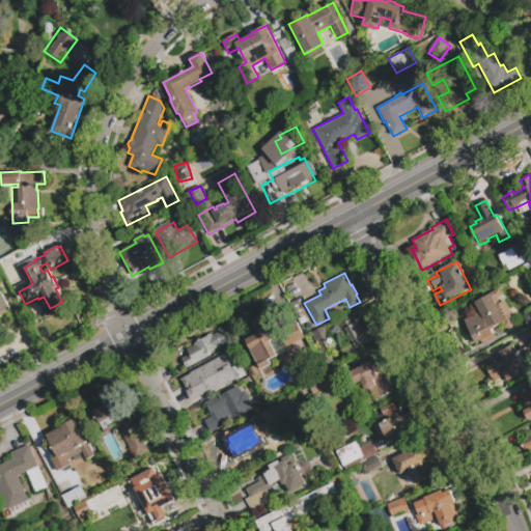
[(495,337),(482,343),(478,335),(473,338),(463,317),(477,309),(474,303),(499,289),(502,296),(494,301),(496,304),(504,300),(515,322),(513,327),(509,329),(505,328),(502,323),(491,329),(495,337)]
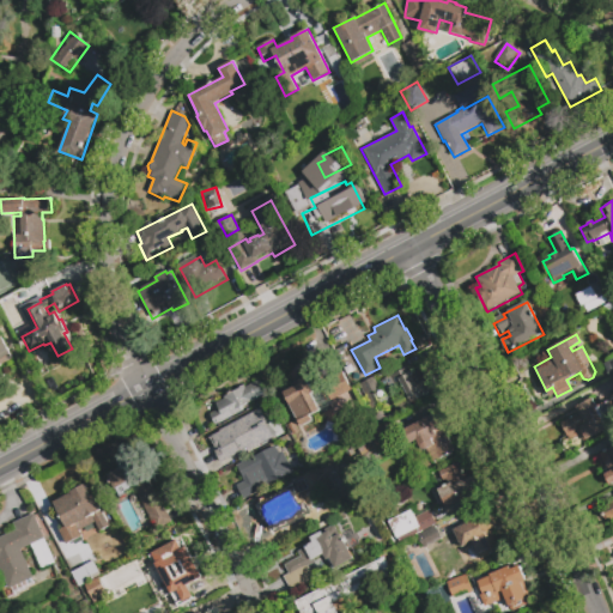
[(0,390),(2,395),(0,396),(0,337),(12,358),(0,364),(0,390)]
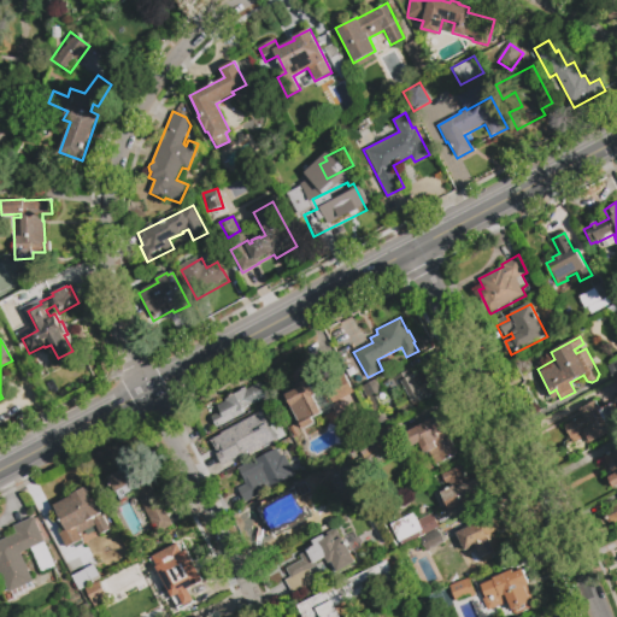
[(316,422),(304,428),(286,394),(297,389),(294,386),(306,380),(305,375),(322,366),(330,383),(347,375),(356,391),(333,403),(327,391),(316,397),(324,412),(313,417),(316,422)]
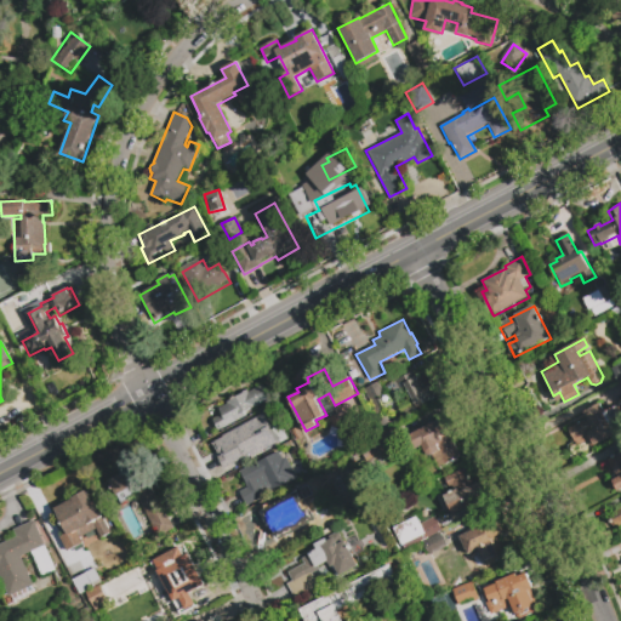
[(440,389),(444,398),(412,412),(398,383),(416,374),(420,380),(427,376),(432,385),(439,382),(442,388),(440,389)]
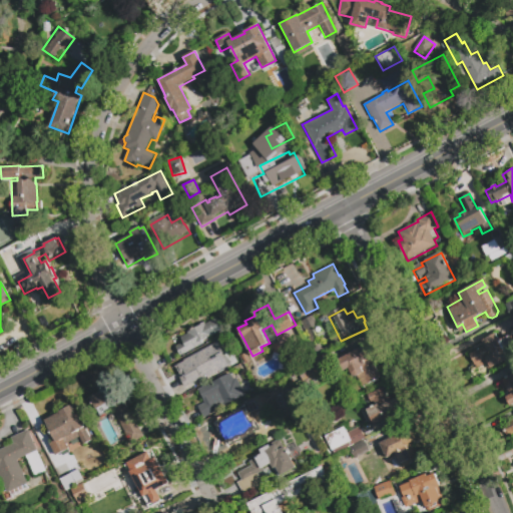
[(301,322),(314,315),(325,336),(312,343),(301,322)]
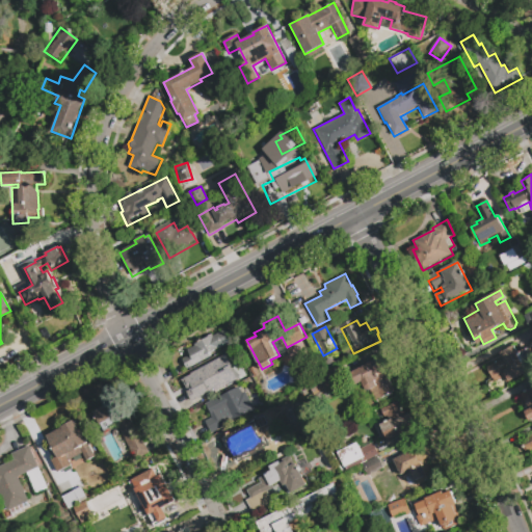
[(188,369),(183,360),(190,355),(188,350),(195,346),(194,344),(206,339),(206,338),(212,334),(214,337),(225,330),(232,342),(210,354),(211,355),(188,369)]
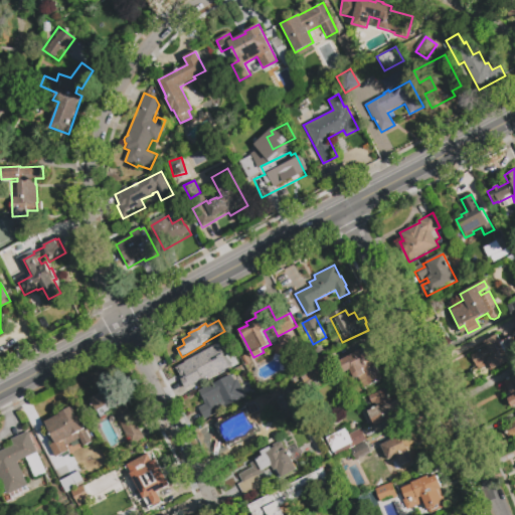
[(471,355),(486,348),(483,342),(498,335),(501,341),(510,337),(514,347),(514,355),(509,358),(510,360),(511,361),(489,371),(487,366),(479,370),(471,355)]
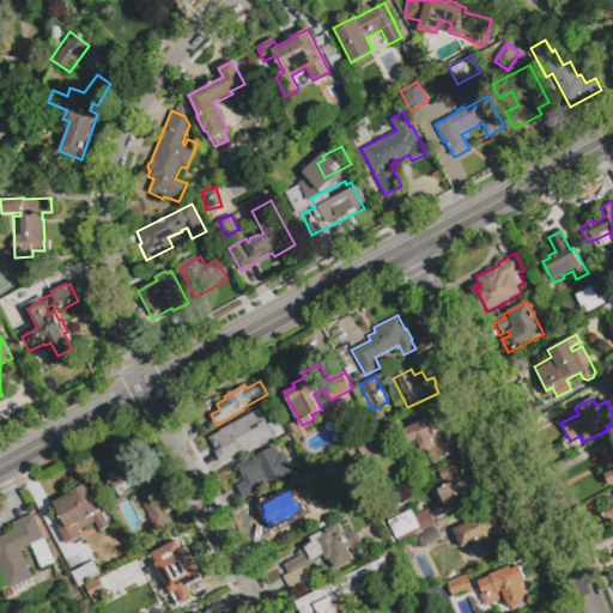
[(224,462),(218,449),(232,442),(225,426),(248,414),(249,418),(260,412),(272,437),(260,443),(259,439),(242,448),(244,451),(224,462)]
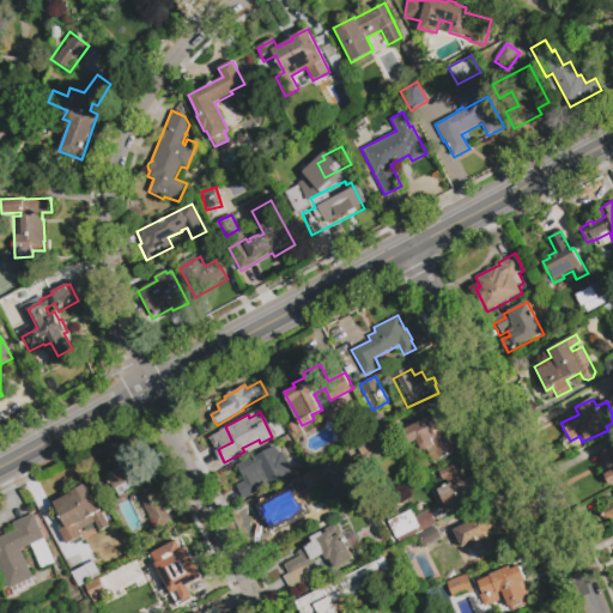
[(454,449),(432,461),(425,448),(420,450),(416,441),(404,447),(396,434),(435,413),(454,449)]
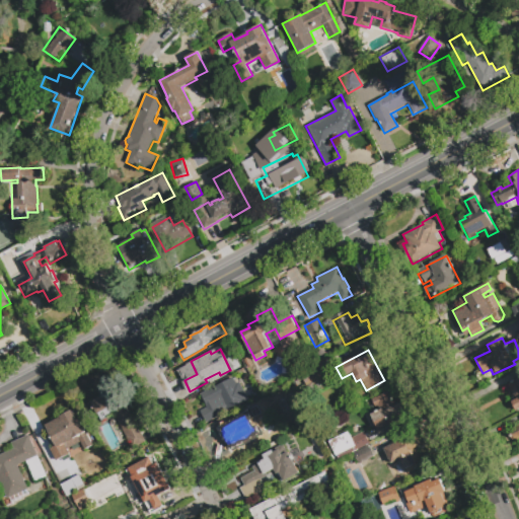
[(311,386),(304,374),(326,362),(334,374),(311,386)]
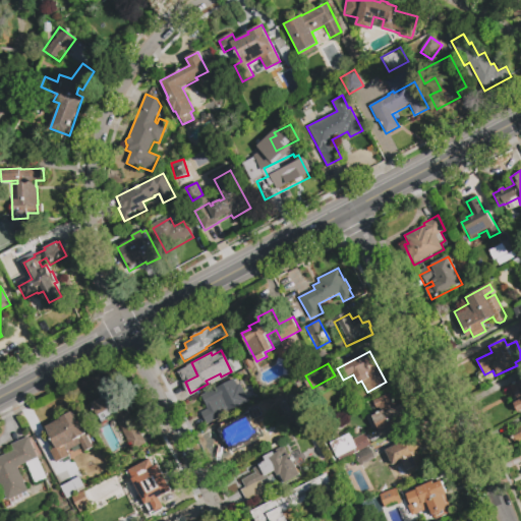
[(209,423),(201,411),(208,408),(200,396),(235,378),(238,384),(241,383),(250,401),(209,423)]
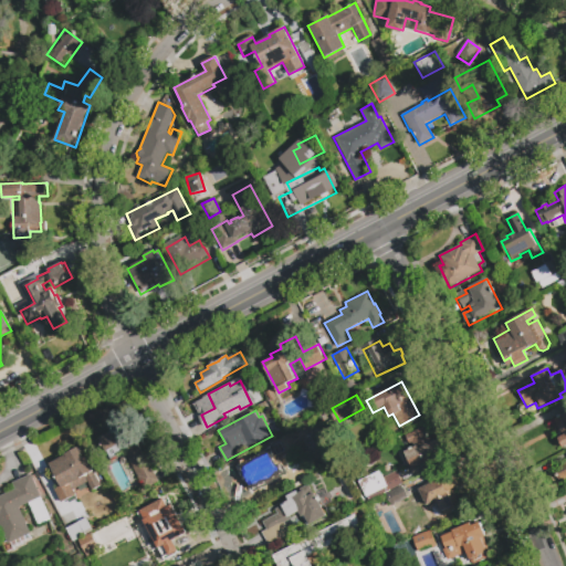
[(565,448),(563,450),(556,439),(563,435),(556,421),(563,418),(562,415),(565,412),(565,448)]
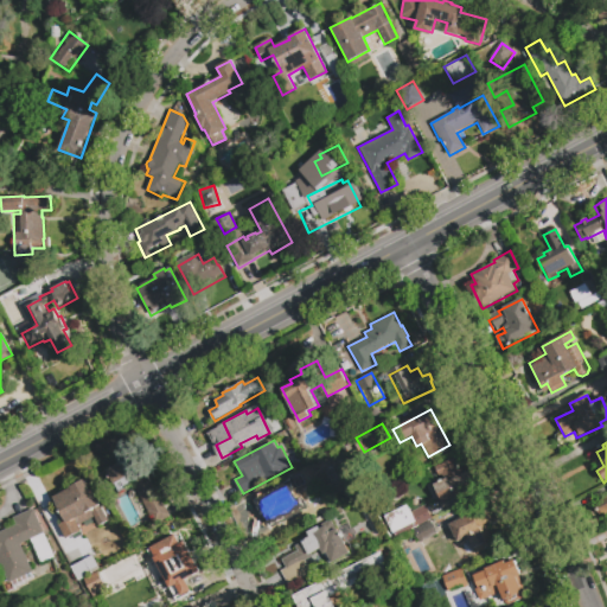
[(170,516),(154,523),(131,477),(114,485),(107,470),(139,454),(170,516)]
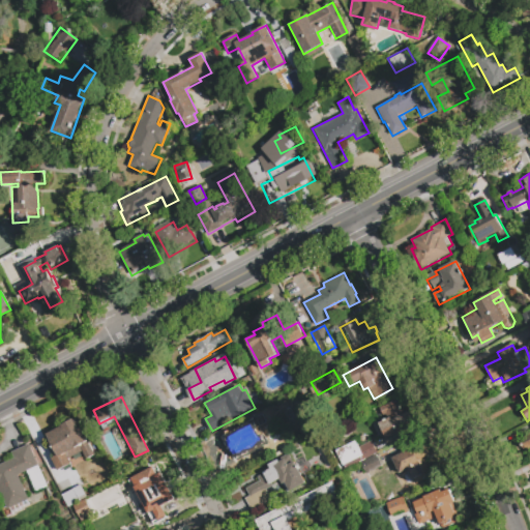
[(387,439),(379,422),(387,418),(385,414),(383,415),(379,408),(396,400),(404,413),(408,411),(414,425),(387,439)]
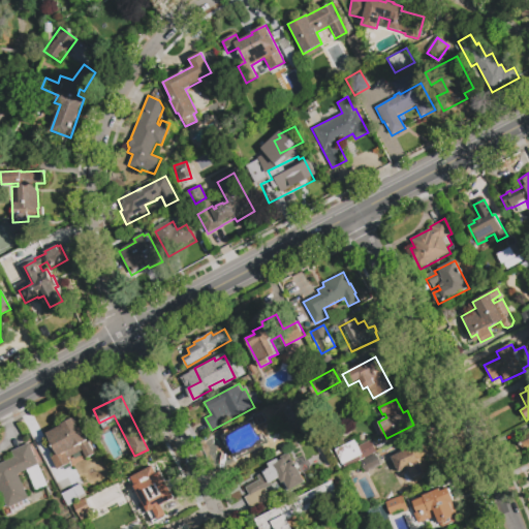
[(228,447),(222,437),(247,424),(246,421),(254,416),(259,425),(251,429),(255,436),(262,432),(270,445),(243,460),(235,444),(228,447)]
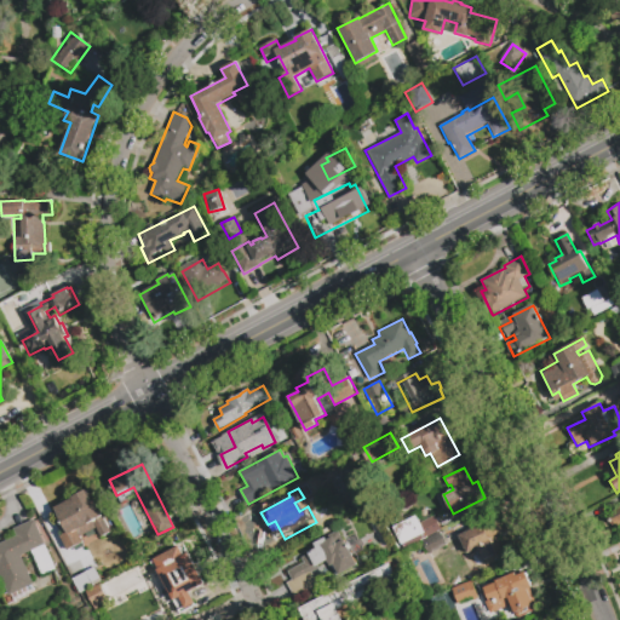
[(112,532),(110,532),(101,537),(96,528),(80,537),(82,543),(68,550),(59,535),(67,532),(55,507),(73,499),(72,497),(86,489),(93,503),(96,501),(112,532)]
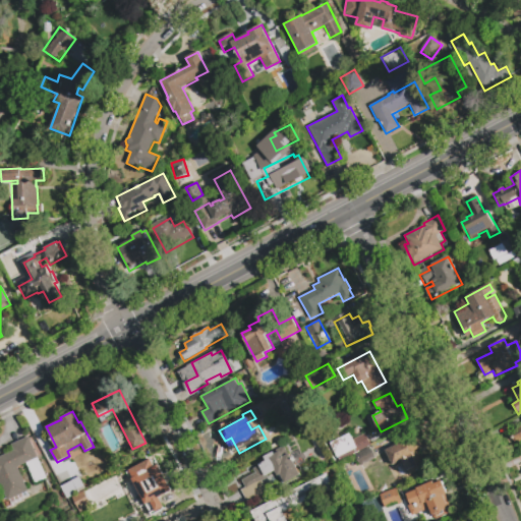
[(520,441),(515,445),(508,431),(520,424),(520,441)]
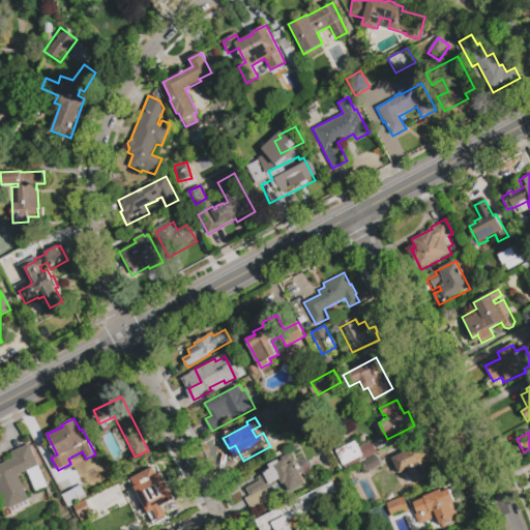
[(290,443),(277,449),(273,442),(286,436),(290,443)]
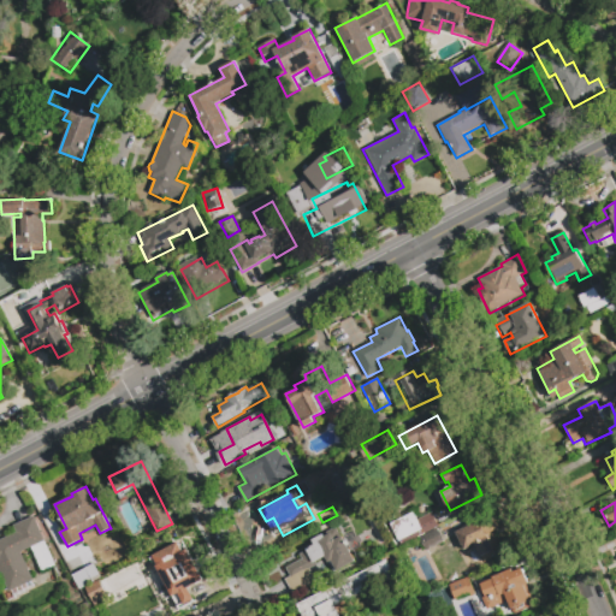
[(431,513),(438,527),(401,545),(390,525),(413,513),(416,520),(431,513)]
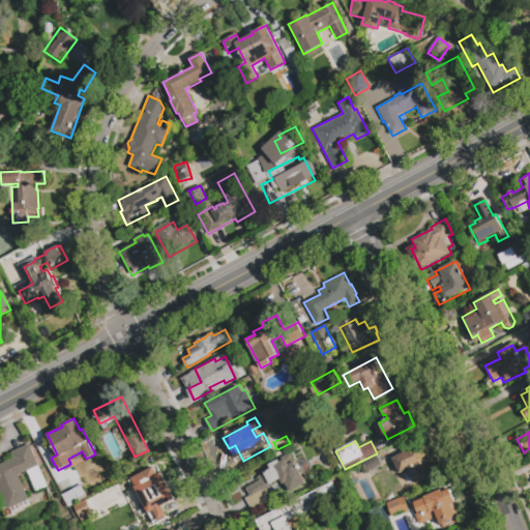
[(401,473),(392,458),(404,452),(404,450),(414,445),(415,447),(425,442),(431,454),(425,457),(435,475),(415,484),(408,470),(401,473)]
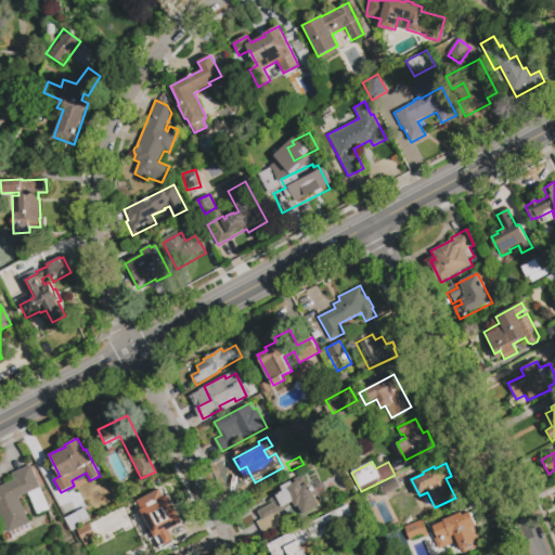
[(33,465),(51,510),(37,515),(28,493),(18,498),(28,521),(5,531),(0,517),(0,485),(15,479),(13,474),(33,465)]
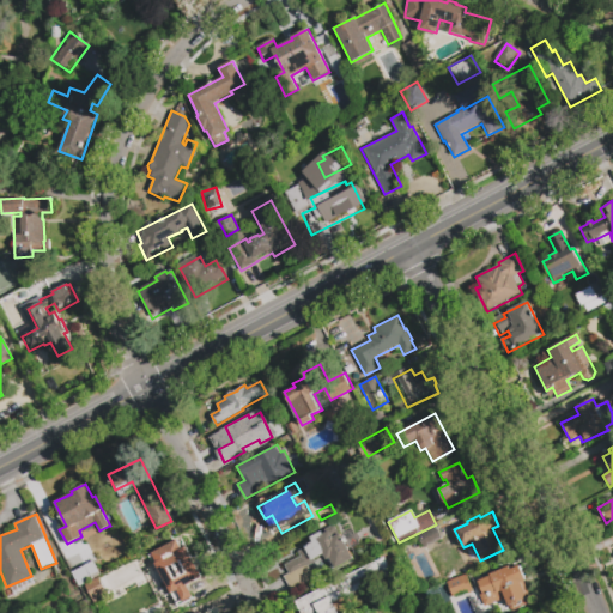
[(354,560),(334,572),(325,557),(308,565),(314,576),(289,590),(283,578),(289,575),(284,565),(301,556),(298,552),(313,544),(309,538),(321,532),(322,533),(335,526),(340,536),(341,535),(354,560)]
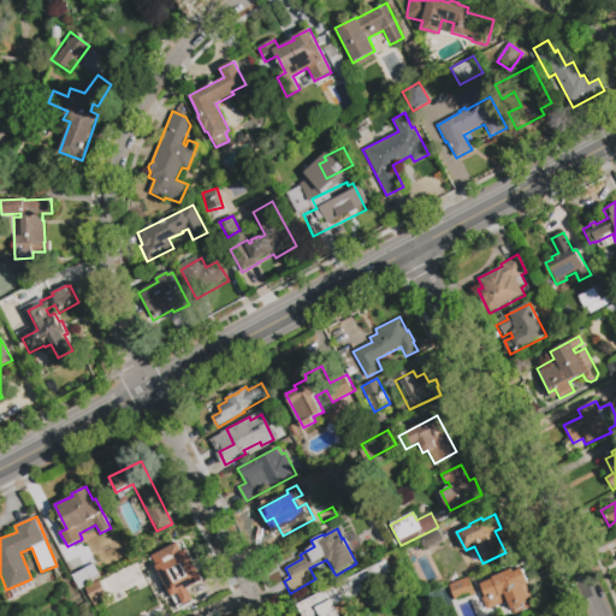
[(422,537),(437,529),(443,543),(428,550),(422,537)]
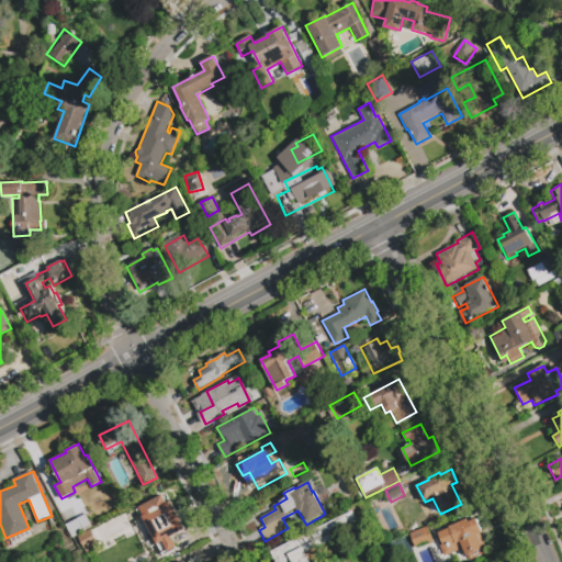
[(132,530),(127,520),(141,514),(138,510),(145,507),(146,509),(164,501),(176,525),(181,521),(189,536),(161,550),(155,538),(165,534),(158,521),(148,527),(146,523),(132,530)]
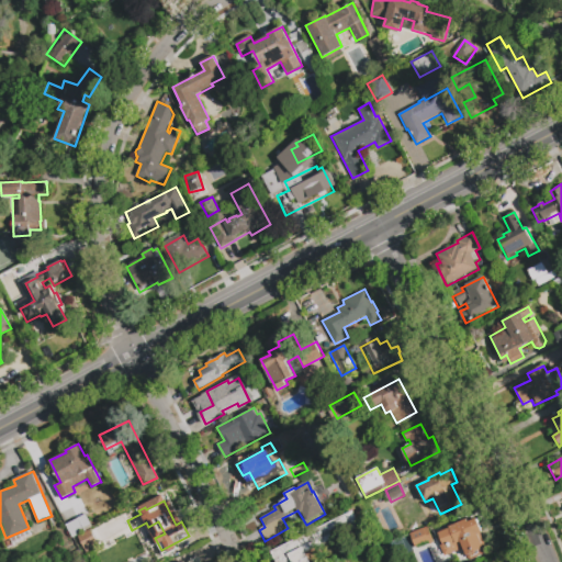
[(91,528),(72,537),(60,514),(72,507),(77,517),(83,514),(91,528)]
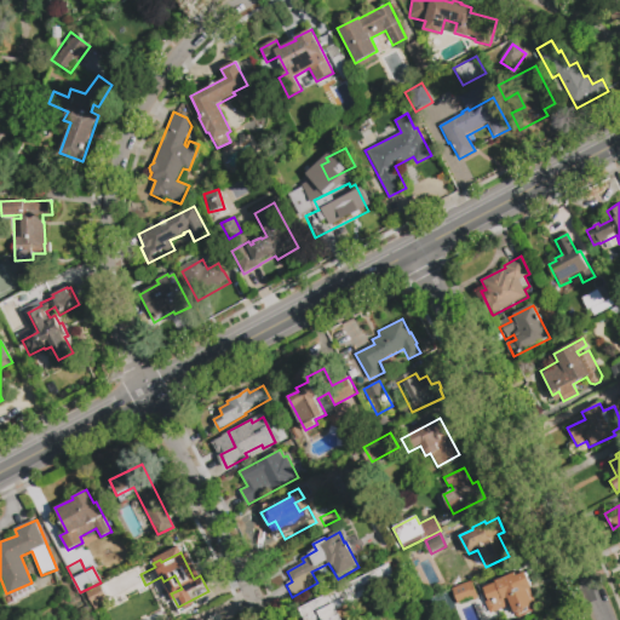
[(367,597),(365,592),(337,608),(342,619),(303,619),(298,610),(389,563),(397,580),(367,597)]
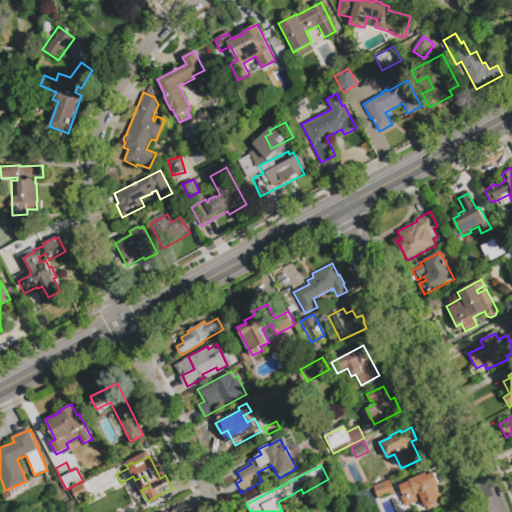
[(405,506),(398,489),(400,488),(399,486),(409,482),(408,480),(425,473),(426,475),(435,472),(440,485),(436,486),(442,500),(426,507),(423,499),(405,506)]
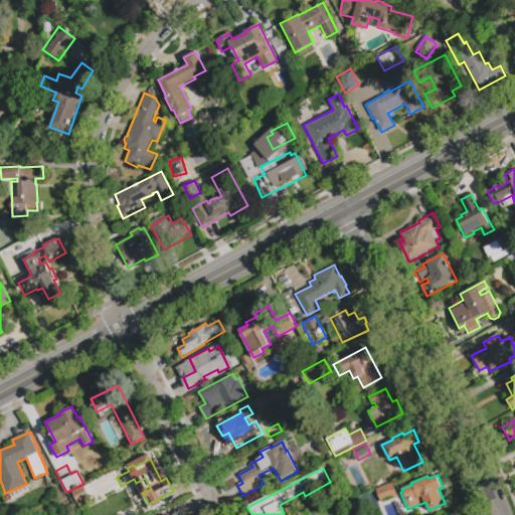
[(397,497),(392,499),(391,497),(380,501),(375,489),(391,482),(397,497)]
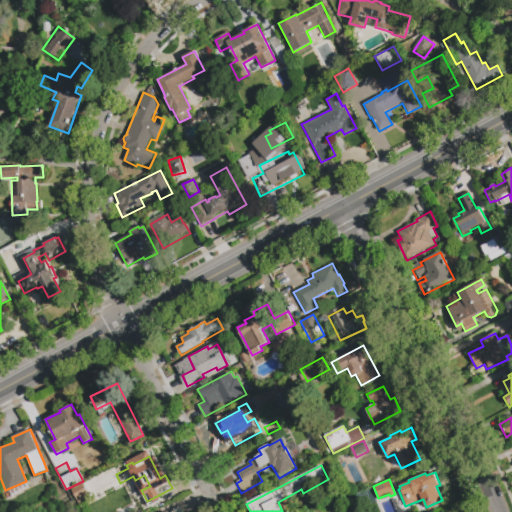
[(70,489),(83,483),(89,494),(76,500),(70,489)]
